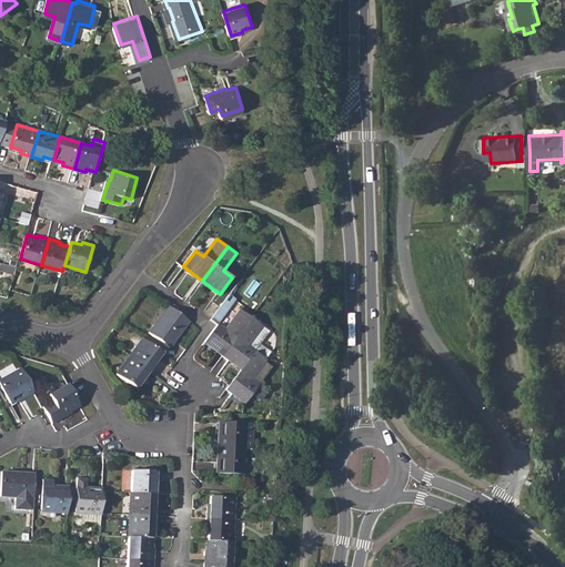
[(191,322),(170,305),(151,332),(171,348),(177,341),(175,340),(185,327),(187,327),(191,322)]
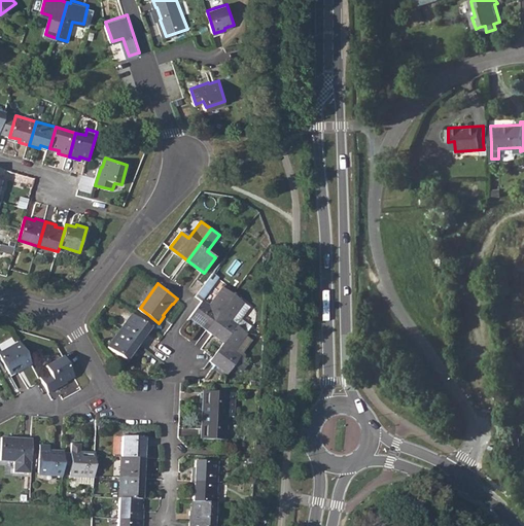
[(203,301),(191,317),(208,329),(235,294),(224,286),(210,306),(203,301)]
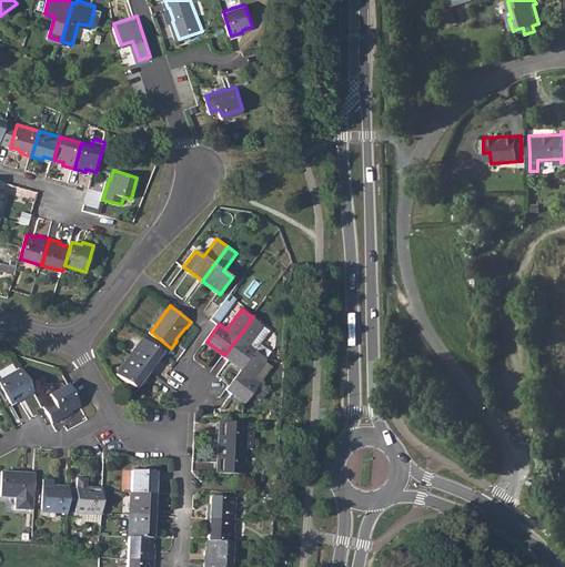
[(253,317),(224,355),(243,368),(256,351),(268,358),(273,351),(262,343),(271,330),(253,317)]
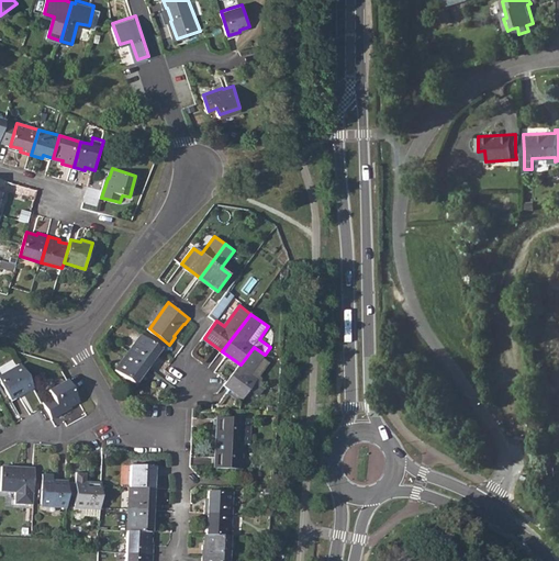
[(143,334),(130,352),(152,369),(158,359),(156,358),(163,349),(143,334)]
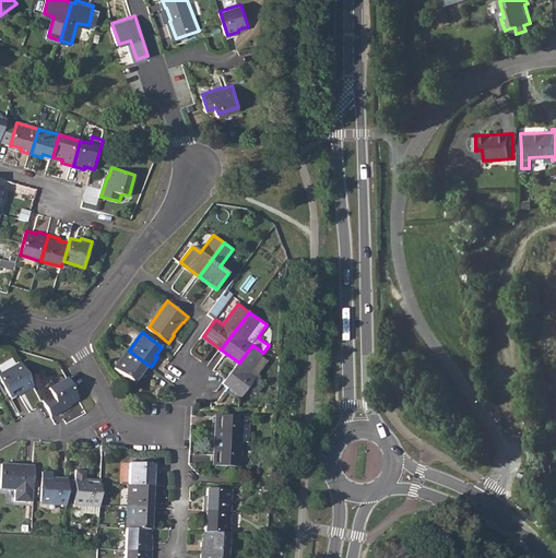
[(227,378),(224,383),(244,396),(256,379),(248,374),(263,353),(252,345),(239,363),(227,378)]
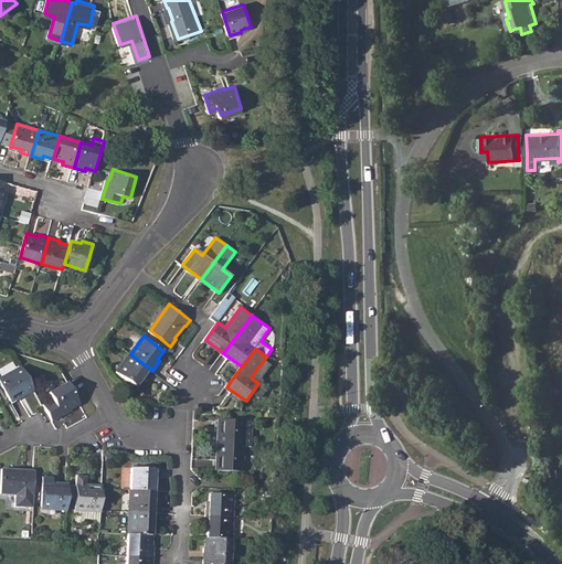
[(152,371),(130,354),(117,372),(137,386),(144,378),(146,380),(152,371)]
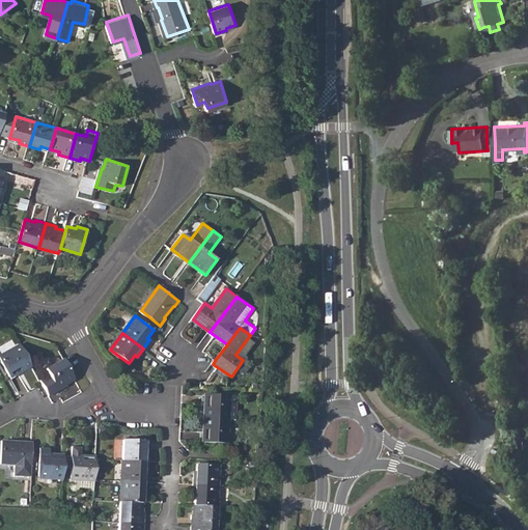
[(33,365),(21,343),(0,355),(0,356),(11,377),(33,365)]
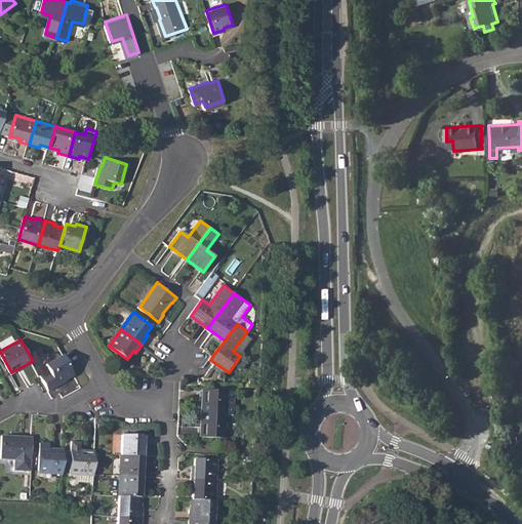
[(49,370),(41,374),(43,379),(50,391),(52,391),(69,380),(68,378),(76,374),(71,365),(65,355),(47,365),(49,370)]
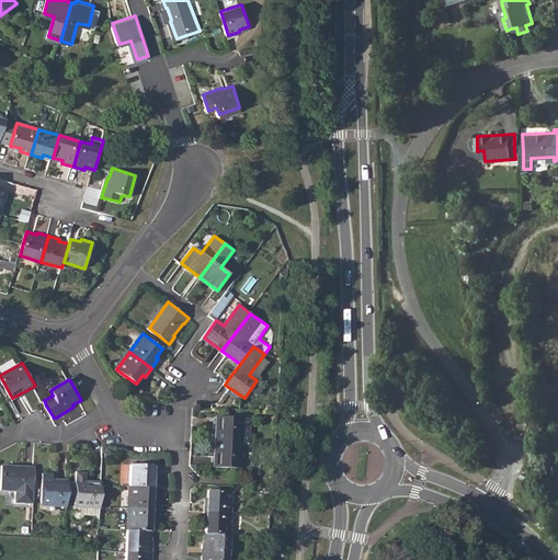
[(218,415),(217,441),(241,442),(242,418),(218,415)]
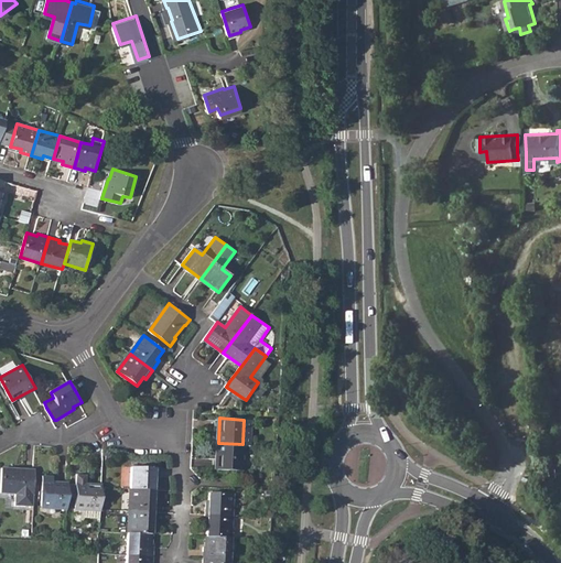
[(243,444),(218,443),(217,469),(243,471),(243,444)]
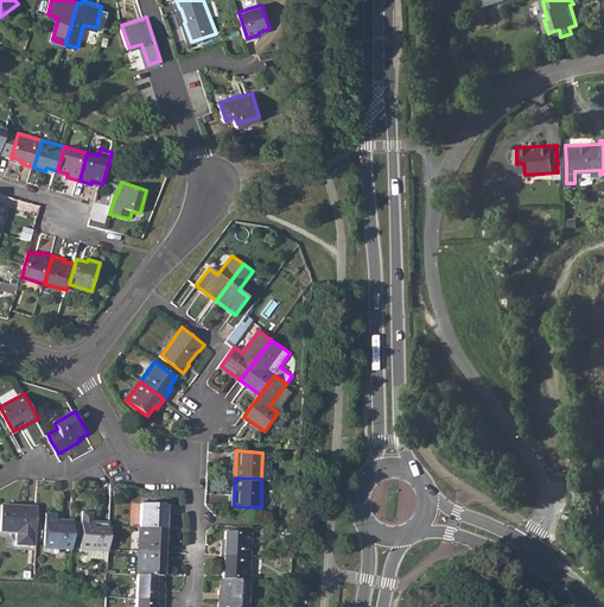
[(144,504),(142,526),(169,528),(169,517),(172,517),(172,504),(144,504)]
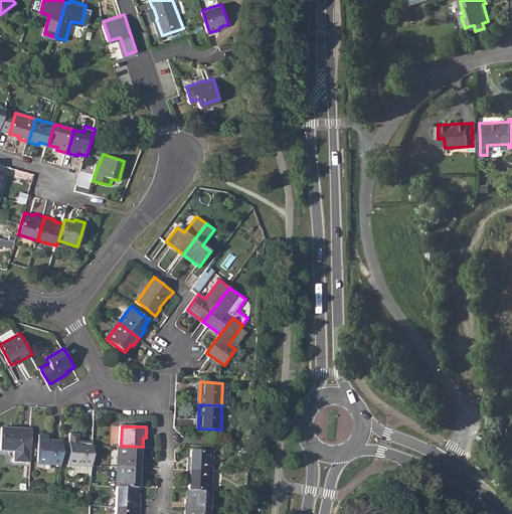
[(3,427),(2,450),(15,450),(15,461),(31,462),(32,451),(33,429),(3,427)]
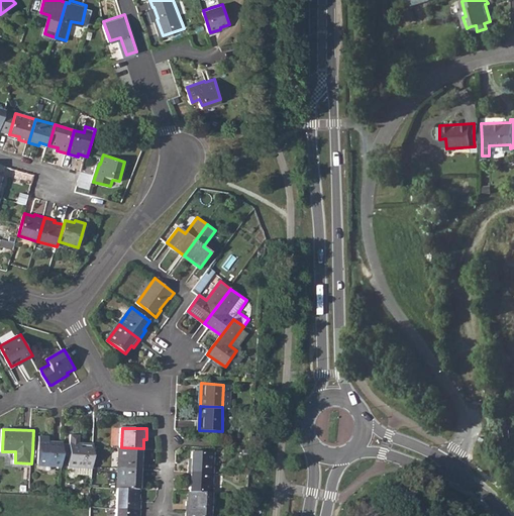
[(80,475),(93,475),(94,467),(95,446),(95,443),(81,443),(81,433),(71,433),(70,474),(72,477),(77,477),(80,475)]
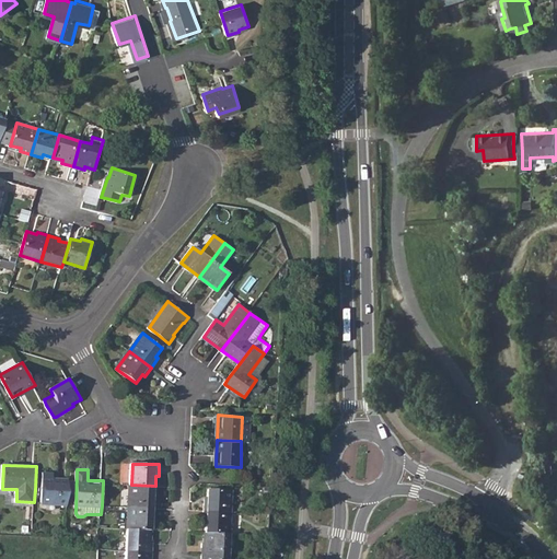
[(42,503),(68,504),(69,479),(54,479),(54,473),(43,472),(42,503)]
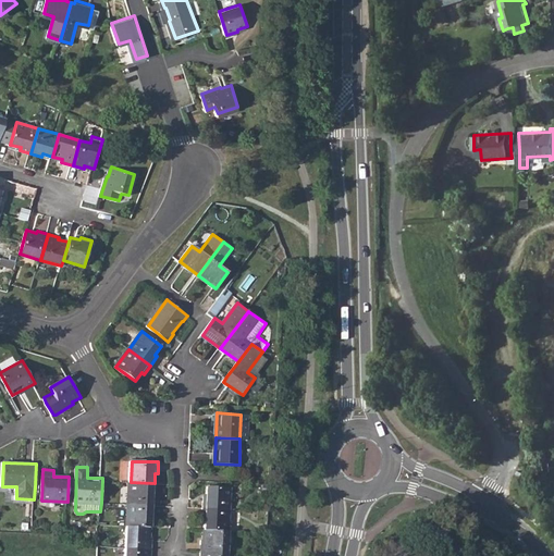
[(131,482),(130,504),(156,505),(156,493),(154,493),(155,483),(131,482)]
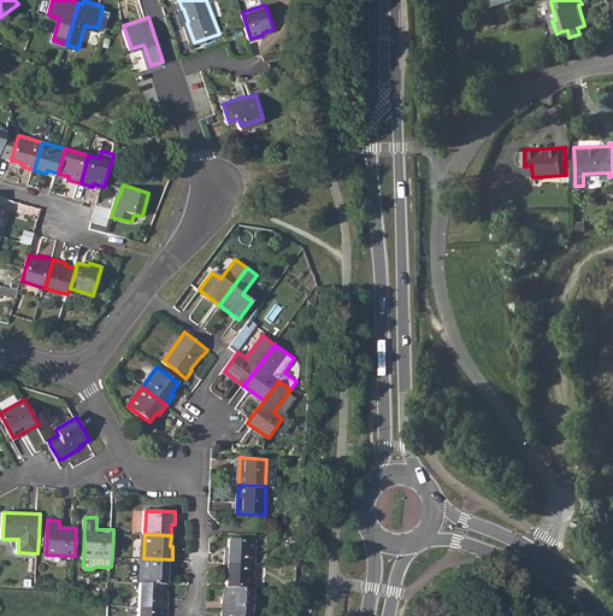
[(227,550),(227,562),(254,563),(255,539),(230,538),(230,550),(227,550)]
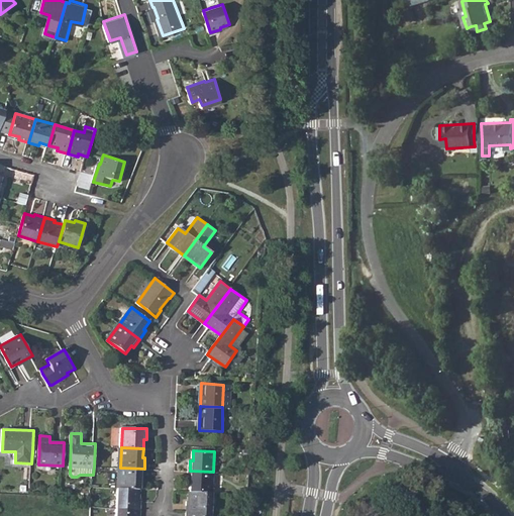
[(120,468),(119,488),(141,489),(141,479),(143,479),(144,469),(120,468)]
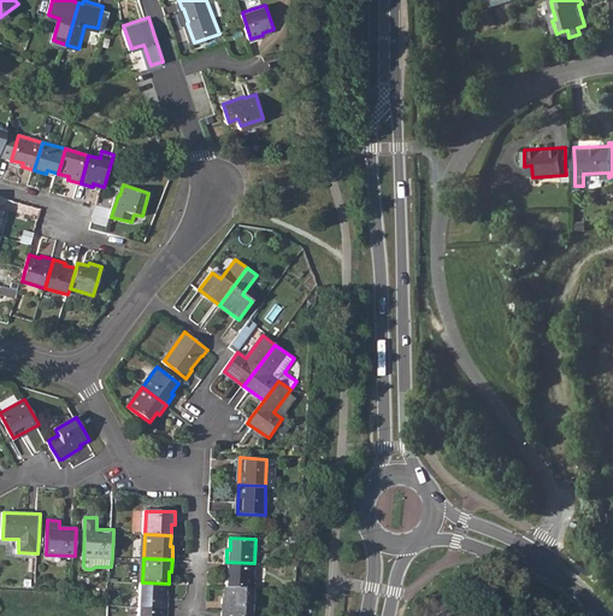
[(254,563),(227,562),(225,574),(228,575),(228,586),(254,587),(254,563)]
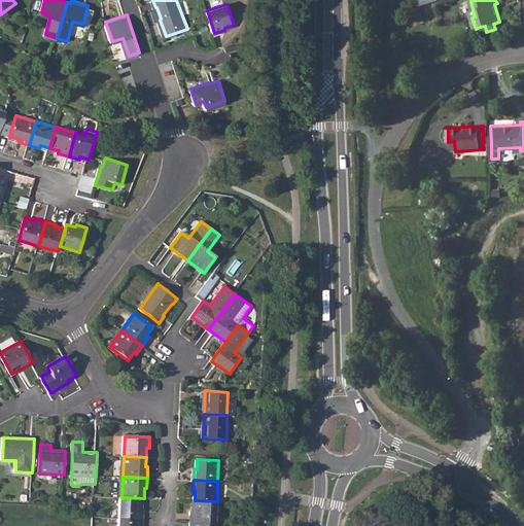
[(121,497),(120,518),(145,519),(145,509),(144,509),(144,498),(121,497)]
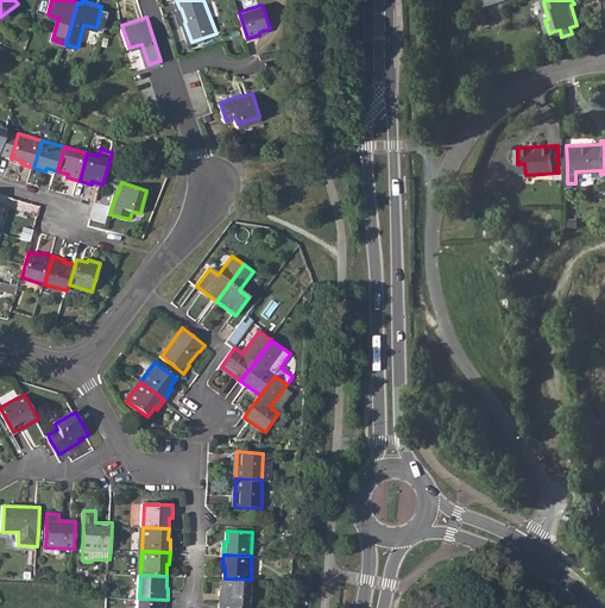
[(221,590),(221,602),(250,603),(251,580),(225,578),(224,589),(221,590)]
